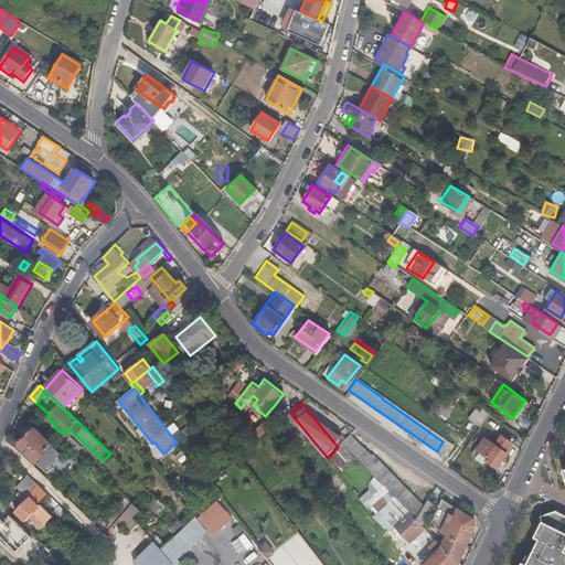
[(479,428),(489,416),(478,407),(468,418),(479,428)]
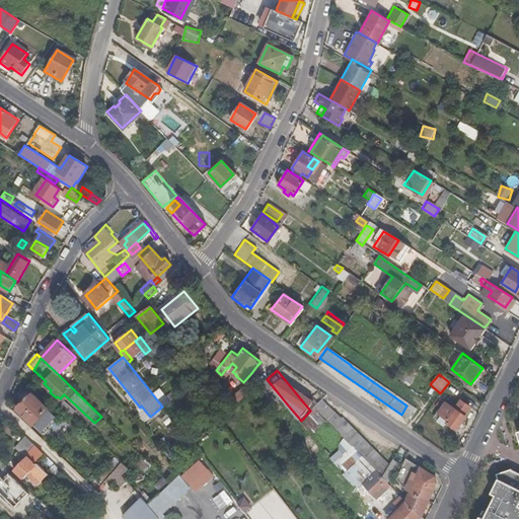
[(234,395),(238,401),(250,392),(245,386),(234,395)]
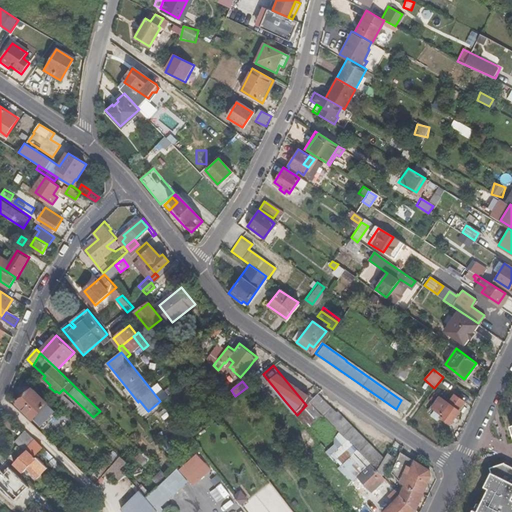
[(57,409),(33,388),(19,403),(43,425),(57,409)]
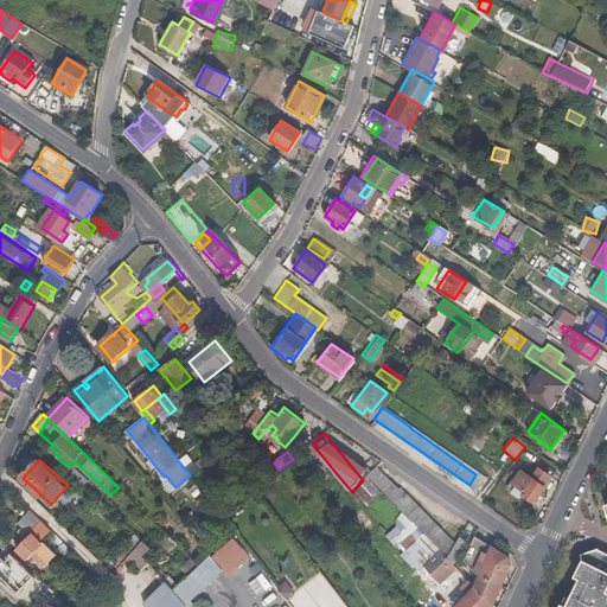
[(537,466),(530,475),(518,467),(512,477),(509,480),(523,491),(521,493),(532,502),(544,486),(542,485),(549,475),(537,466)]
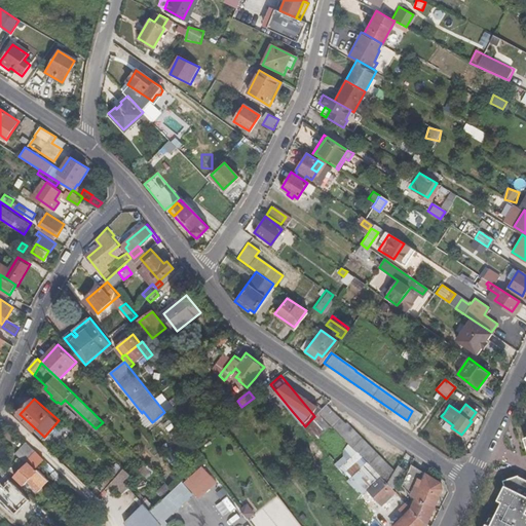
[(322,415),(381,477),(387,483),(396,472),(396,471),(347,421),(345,423),(327,405),(318,412),(322,415)]
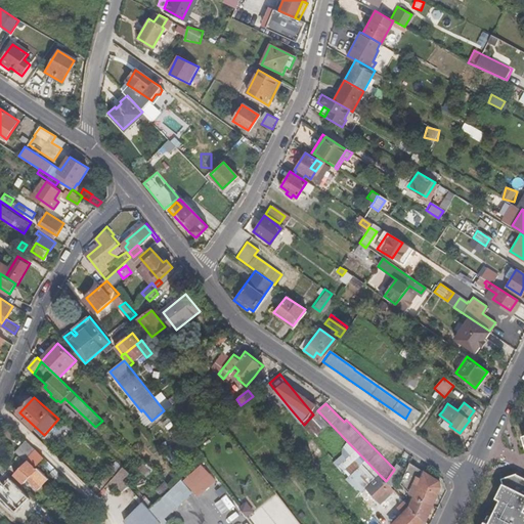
[(60,409),(72,420),(75,416),(63,405),(60,409)]
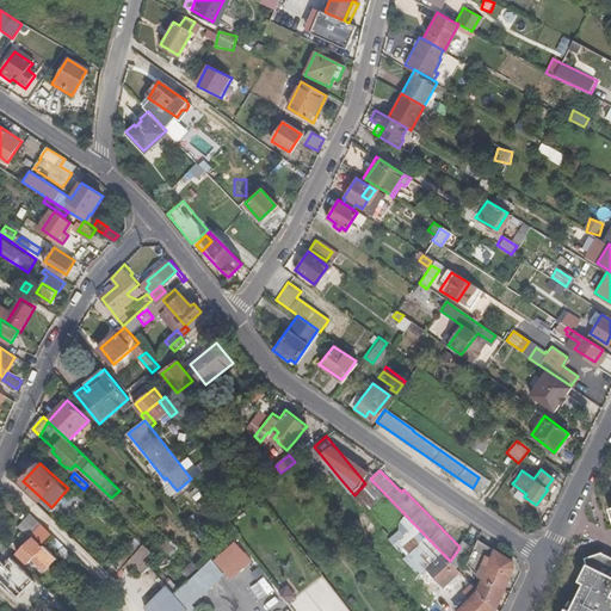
[(347,487),(340,479),(333,486),(339,493),(347,487)]
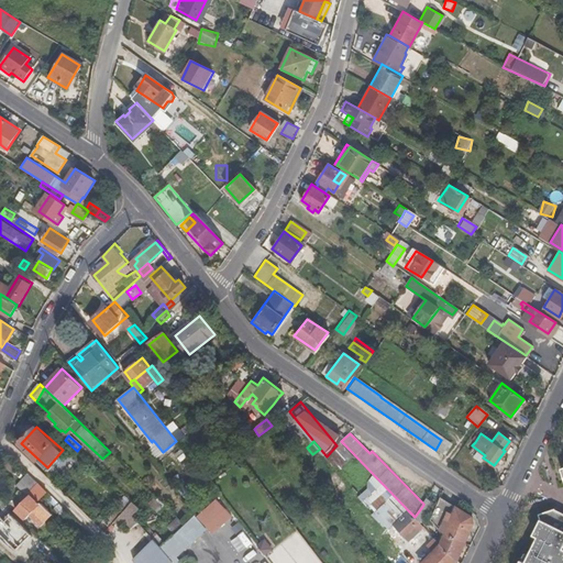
[(350,452),(344,444),(338,450),(344,456),(350,452)]
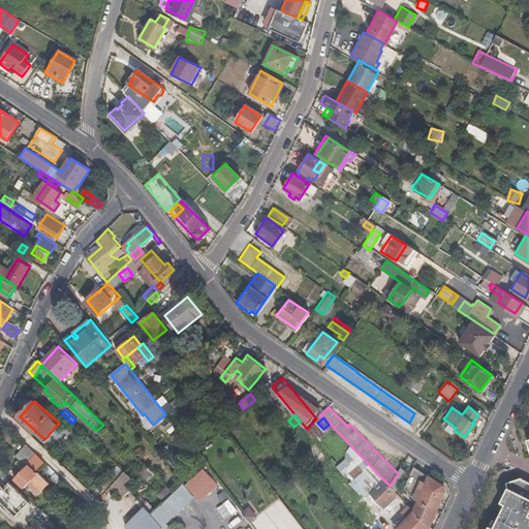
[(45,462),(27,444),(17,456),(27,466),(16,478),(24,486),(31,478),(42,489),(49,483),(38,472),(36,473),(29,466),(32,463),(38,468),(45,462)]
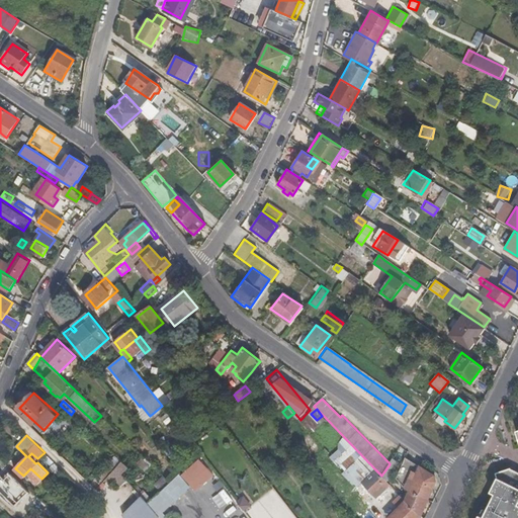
[(194,453),(189,448),(185,452),(190,457),(194,453)]
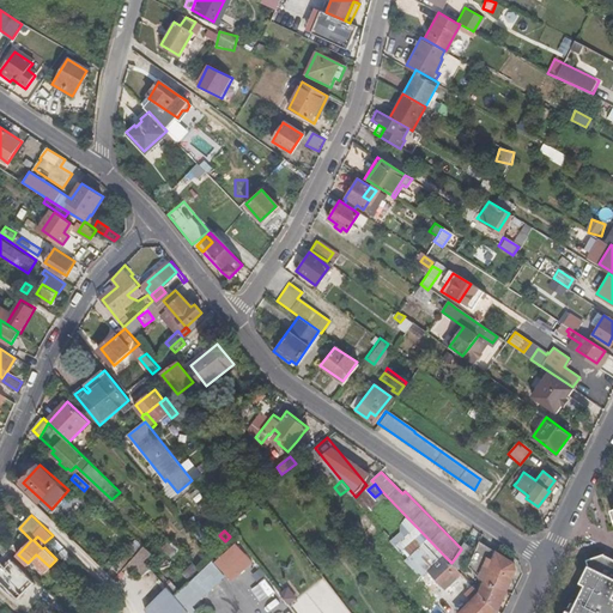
[(486,581),(508,589),(516,570),(514,562),(480,541),(467,565),(480,578),(486,581)]
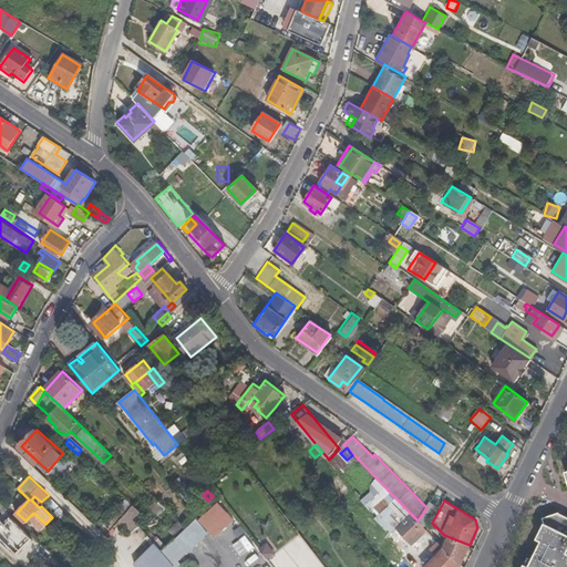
[(63,519),(70,514),(61,506),(55,512),(63,519)]
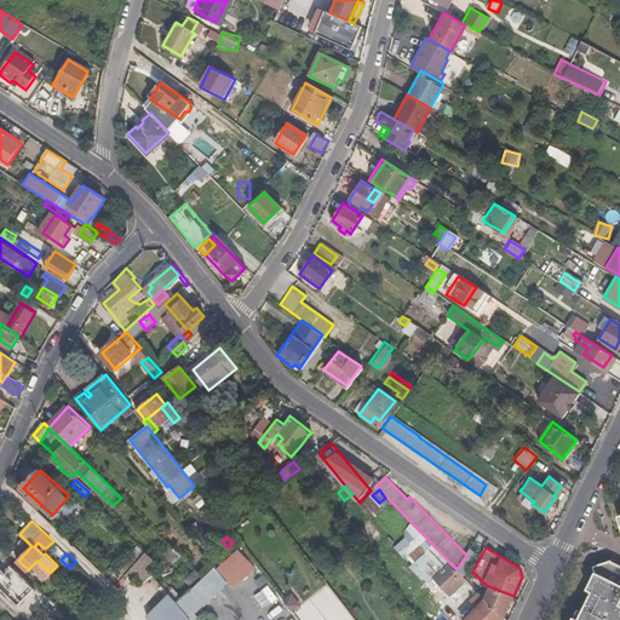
[(253,573),(237,554),(217,569),(234,589),(253,573)]
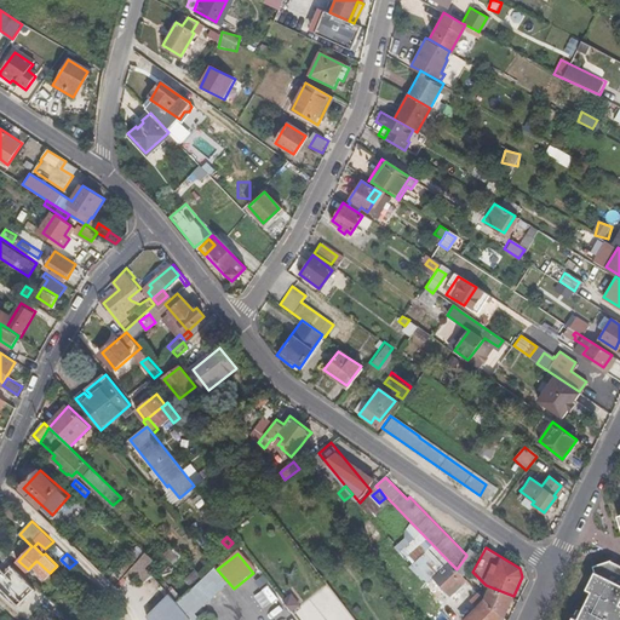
[(457,569),(461,573),(470,561),(466,556),(457,569)]
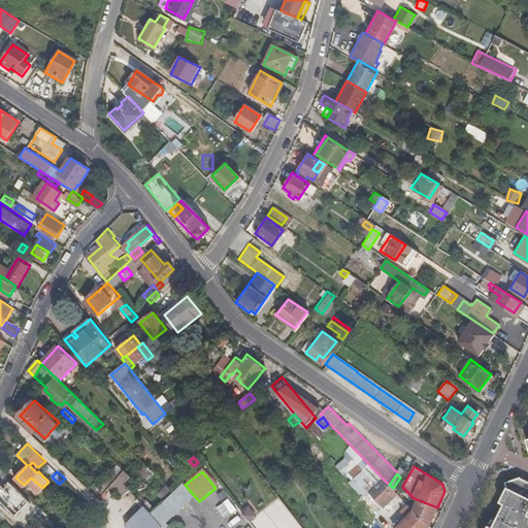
[(180,482),(176,476),(169,484),(174,489),(180,482)]
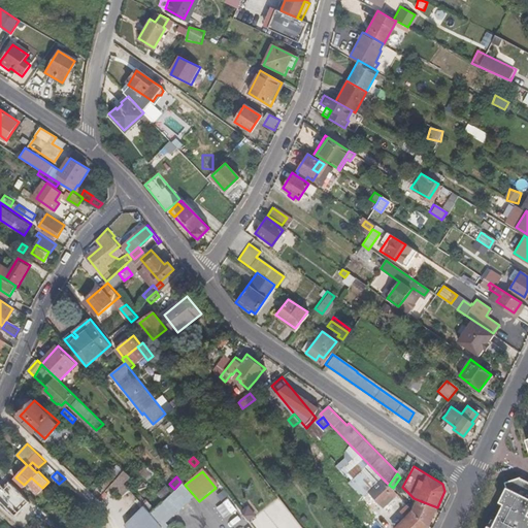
[(527,527),(527,515),(527,516),(527,515),(527,484),(521,482),(520,477),(510,481),(513,485),(510,490),(507,489),(501,502),(505,504),(493,527),(491,527),(489,527),(488,527),(527,527)]
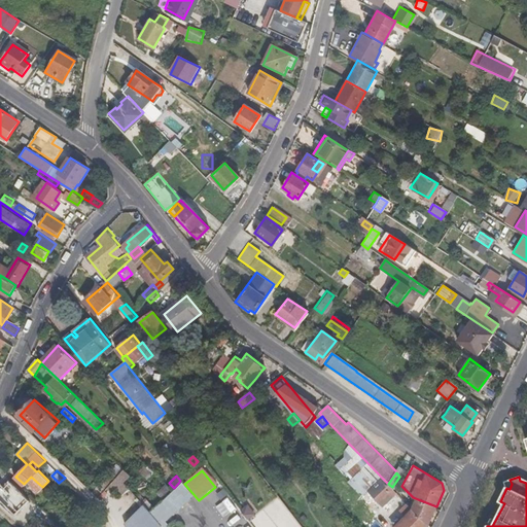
[(26,495),(8,478),(2,484),(5,487),(0,492),(0,493),(13,507),(26,495)]
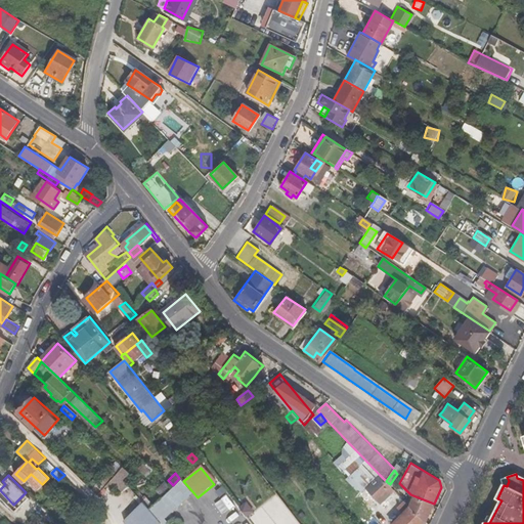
[(380,475),(360,494),(370,504),(391,485),(390,484),(386,481),(380,475)]
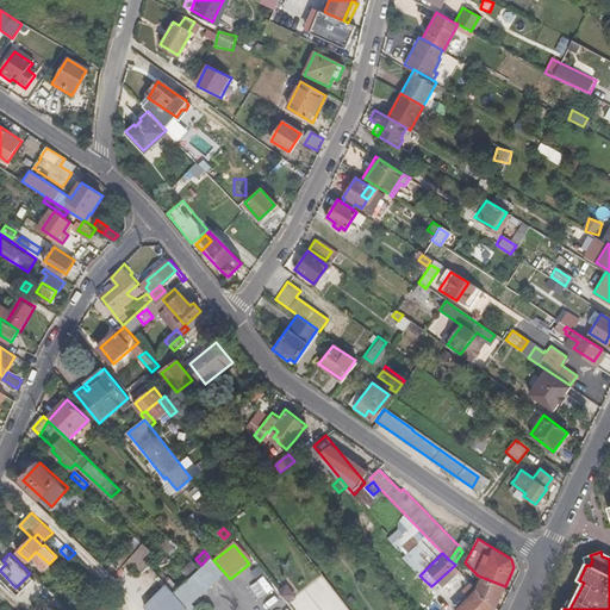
[(167,609),(169,609),(180,603),(174,595),(145,559),(135,570),(138,576),(167,609)]
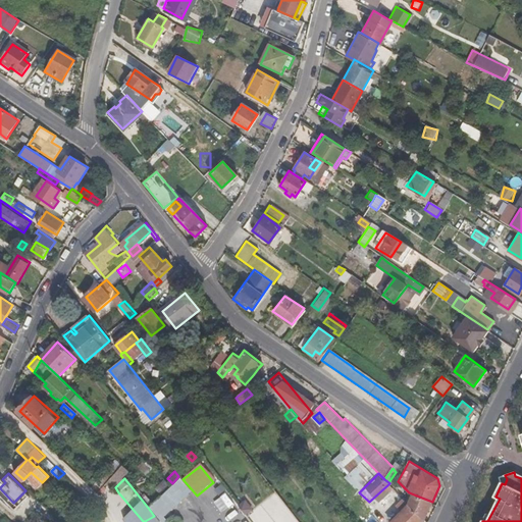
[(60,486),(53,479),(50,483),(56,490),(60,486)]
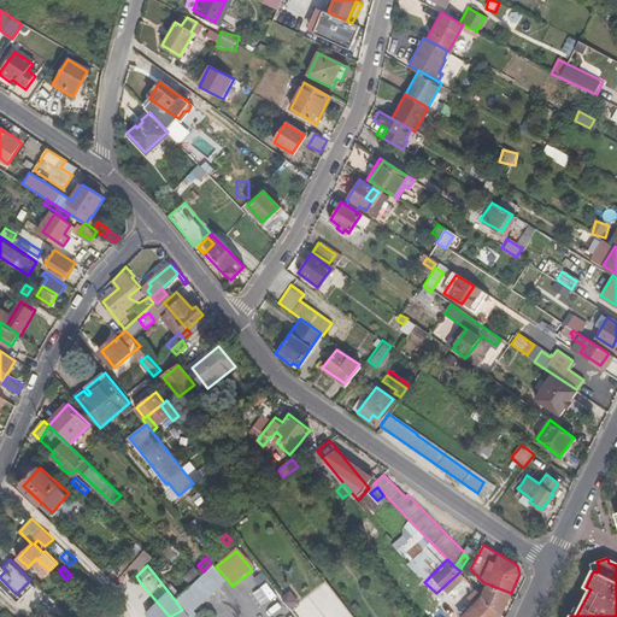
[(187,587),(201,574),(197,569),(182,582),(187,587)]
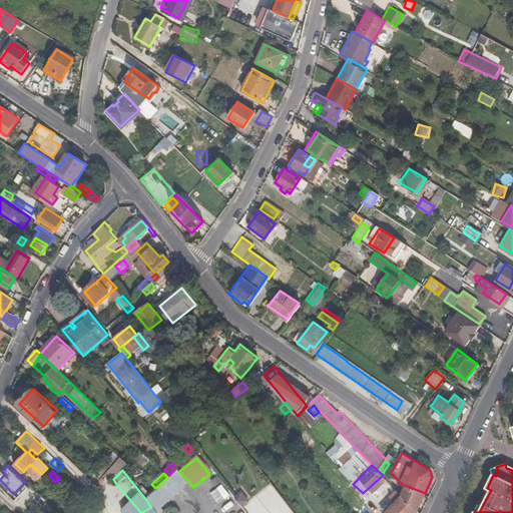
[(403,496),(417,510),(425,493),(407,486),(403,496)]
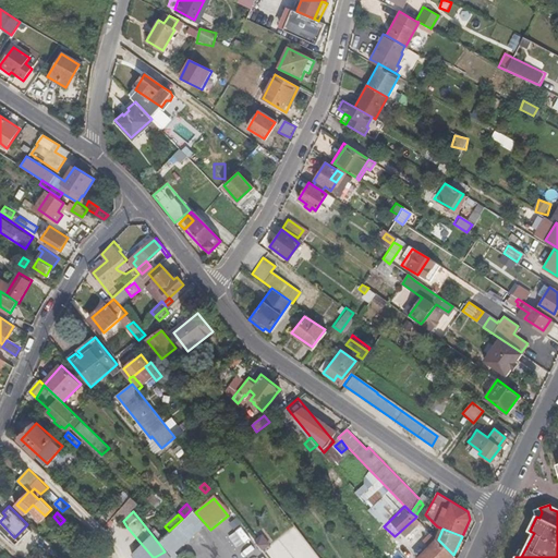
[(31,553),(41,542),(31,532),(21,544),(31,553)]
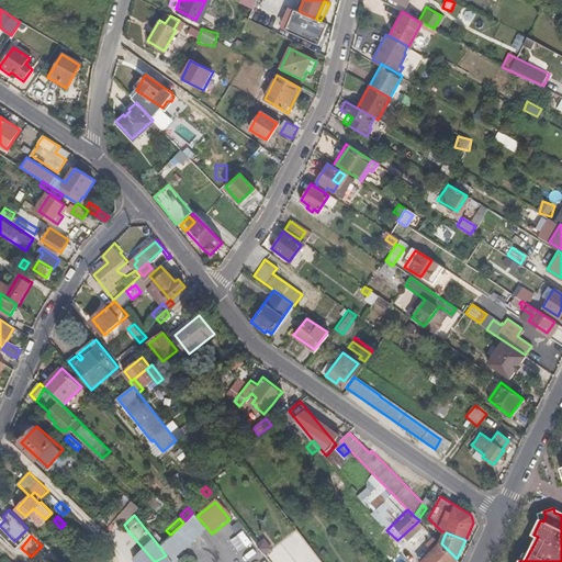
[(235,550),(243,561),(261,561),(265,561),(251,539),(235,550)]
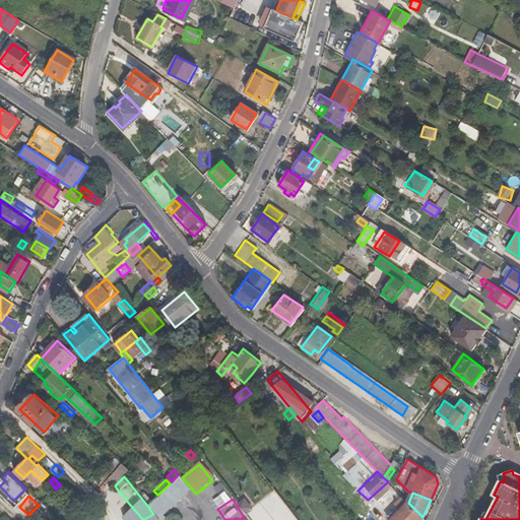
[(0,507),(5,513),(11,507),(4,501),(0,504),(0,507)]
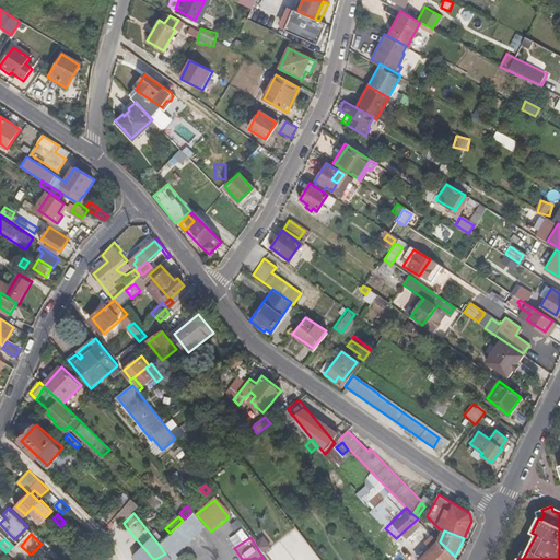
[(452,559),(455,557),(440,541),(421,559),(452,559)]
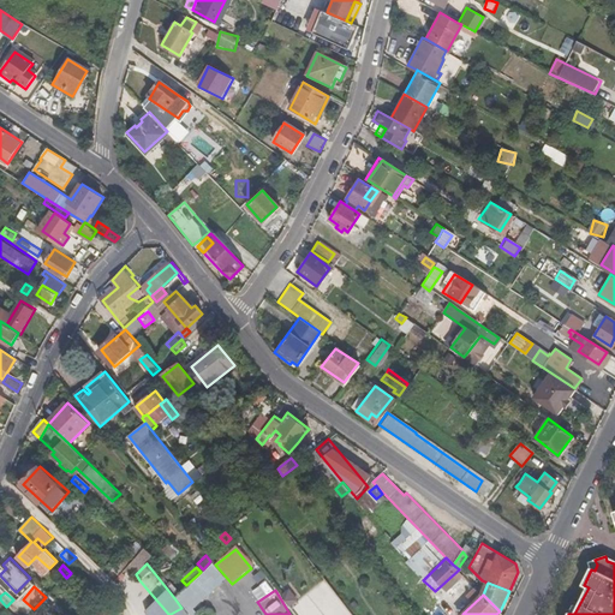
[(6,607),(15,614),(23,605),(16,598),(13,599),(6,607)]
